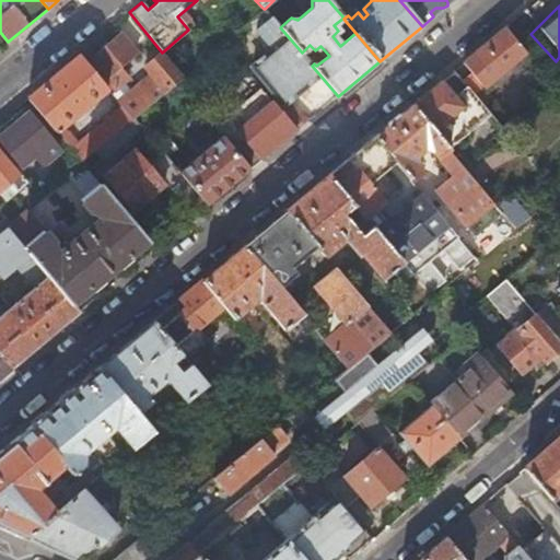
[(283,104),(278,108),(296,131),(308,120),(291,98),(319,74),(312,66),(302,53),(280,27),(272,19),(257,31),(273,49),(253,67),(283,104)]
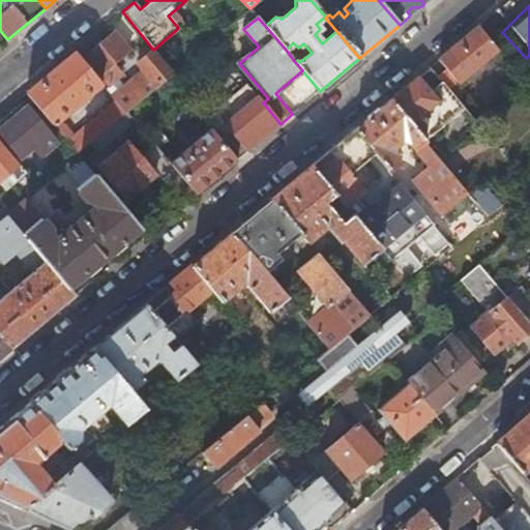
[(472,70),(497,50),(478,26),(440,59),(459,82),(461,80),(466,86),(477,77),(472,70)]
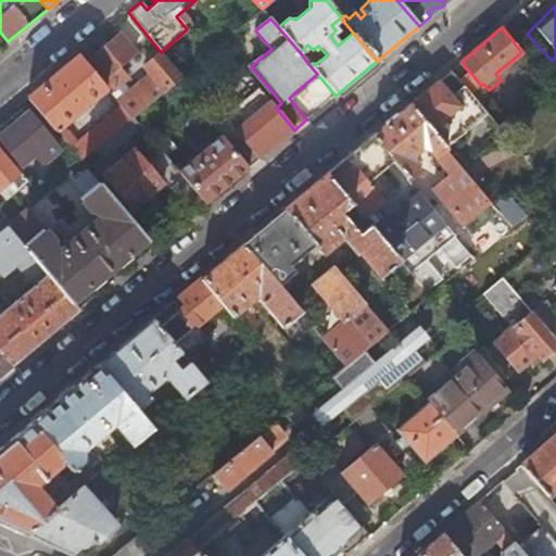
[(118,66),(136,52),(121,34),(91,60),(115,88),(123,83),(118,77),(124,73),(118,66)]
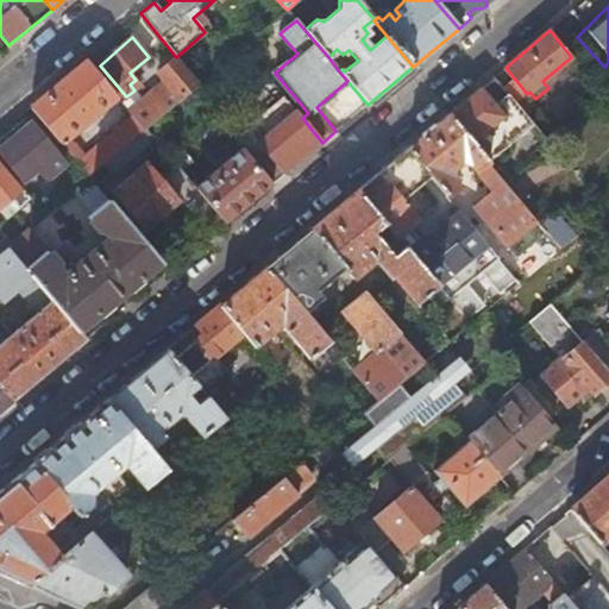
[(164,80),(127,111),(144,129),(145,127),(193,88),(198,83),(176,57),(157,71),(164,80)]
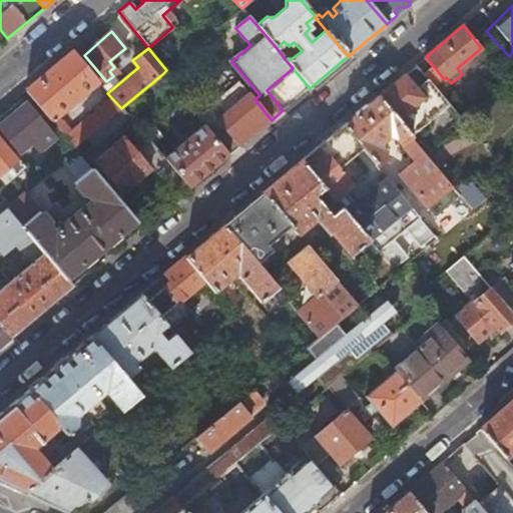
[(72,50),(26,89),(51,119),(98,81),(72,50)]
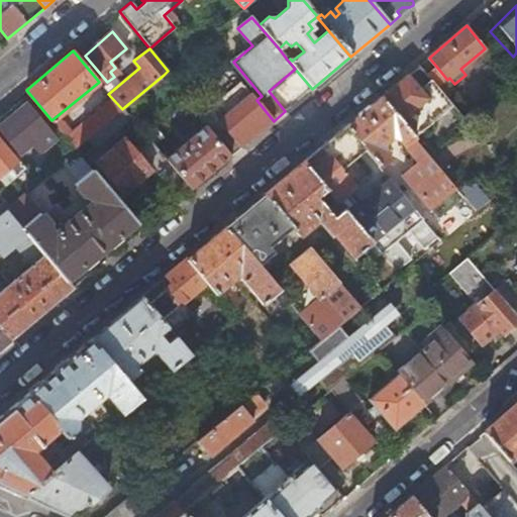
[(410,74),(382,97),(415,137),(428,153),(429,156),(436,149),(420,131),(453,104),(432,79),(421,88),(410,74)]
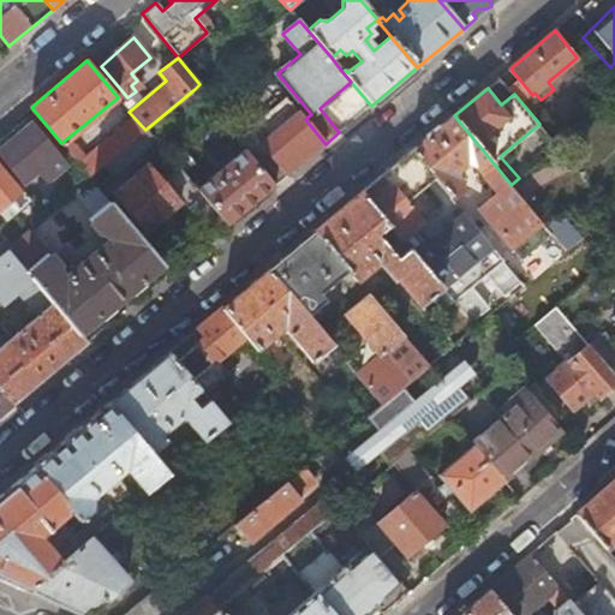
[(239,143),(245,150),(275,186),(326,144),(305,119),(299,112),(262,142),(254,131),(239,143)]
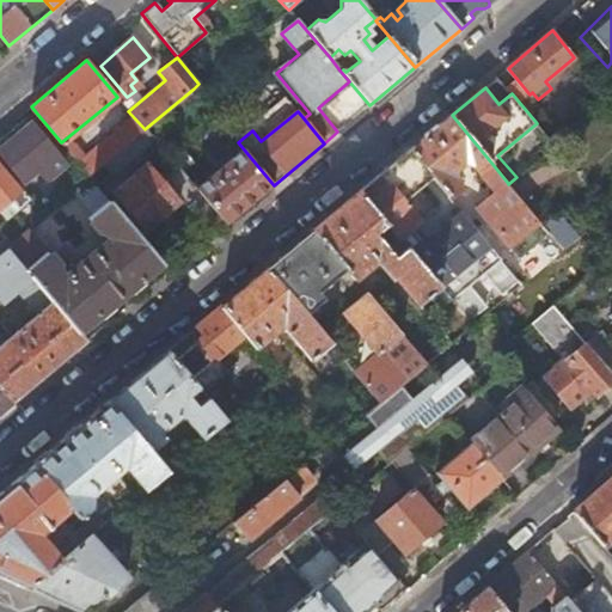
[(452,115),(410,150),(433,178),(448,196),(463,185),(456,178),(456,169),(464,161),(472,164),(479,172),(481,171),(491,163),(452,115)]
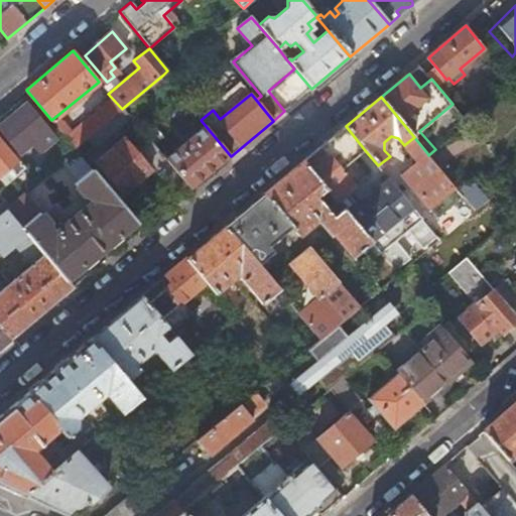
[(27,103),(0,125),(0,128),(19,151),(48,128),(27,103)]
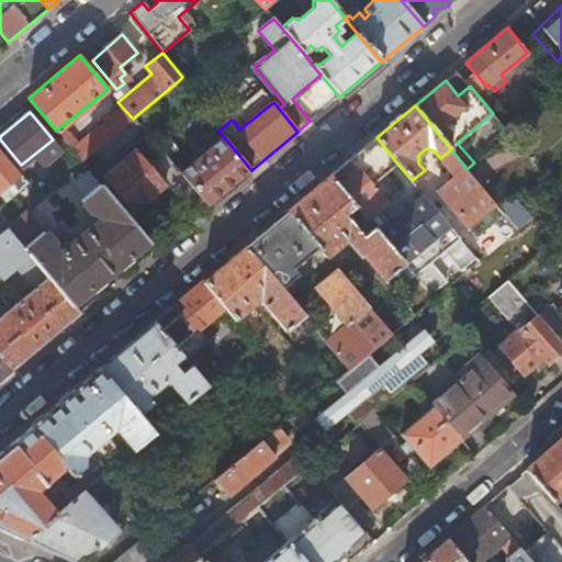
[(134,117),(133,119),(119,131),(130,143),(145,131),(134,117)]
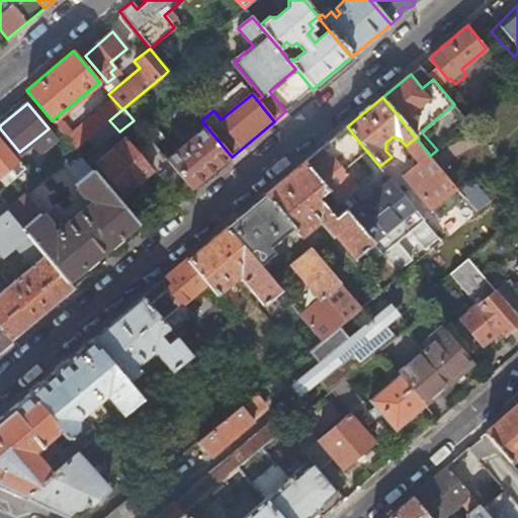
[(62,123),(58,127),(62,132),(66,127),(62,123)]
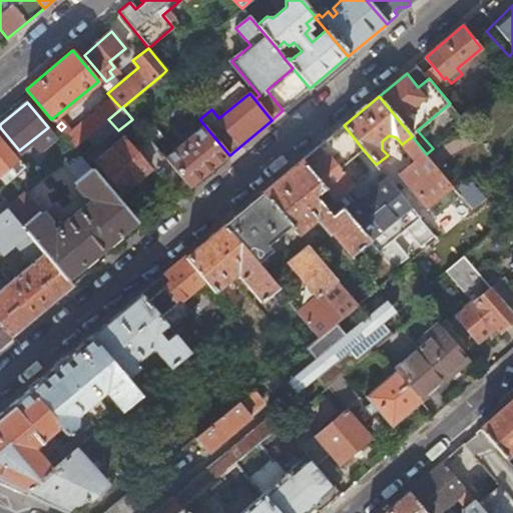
[(164,158),(189,188),(229,155),(204,125),(164,158)]
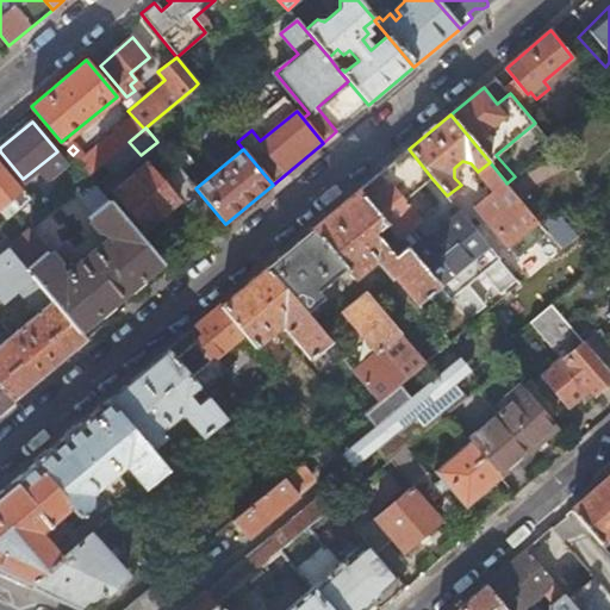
[(409,149),(359,191),(396,235),(412,255),(424,244),(408,225),(417,218),(403,201),(431,178),(409,149)]
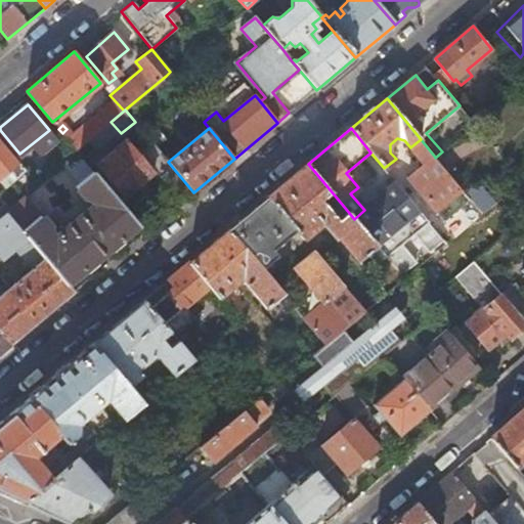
[(0,176),(18,161),(0,138),(0,176)]
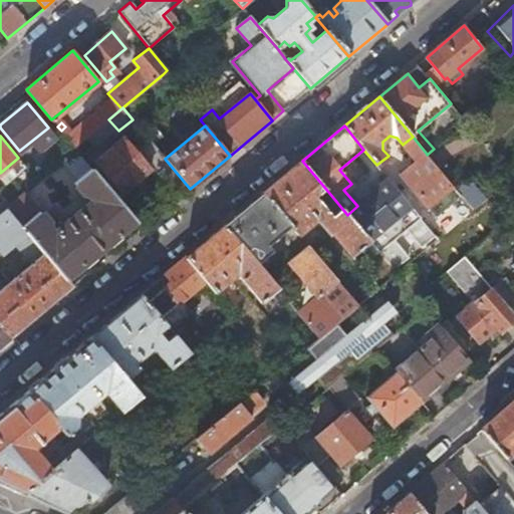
[(426,153),(413,137),(404,144),(417,160),(426,153)]
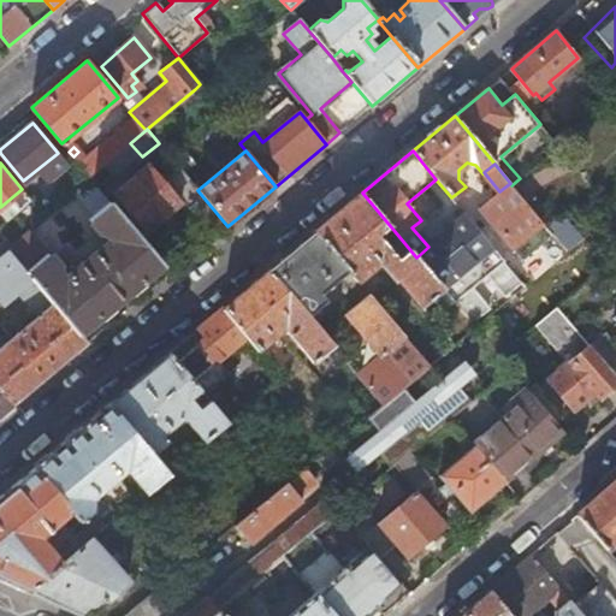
[(178,205),(209,241),(227,226),(197,190),(177,165),(159,179),(148,165),(116,191),(148,230),(178,205)]
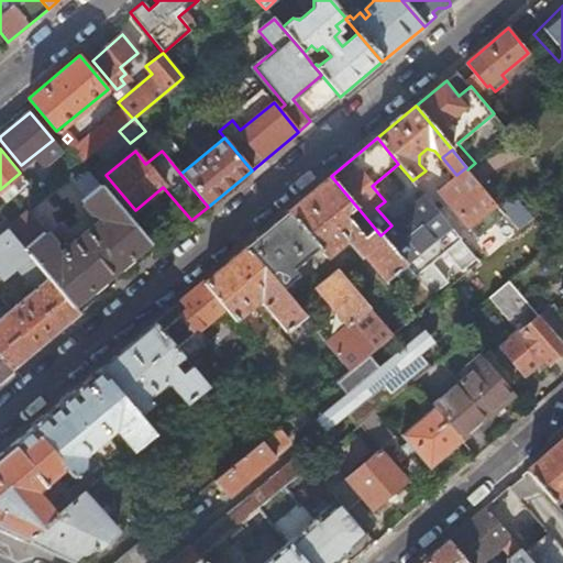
[(467,169),(466,167),(456,175),(439,189),(476,236),(504,214),(467,169)]
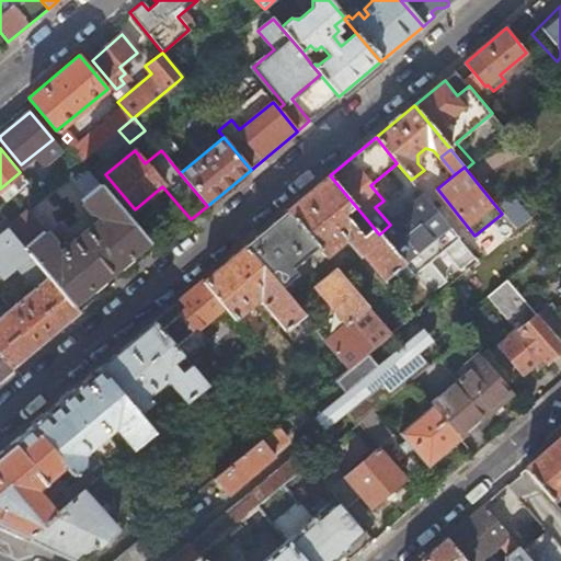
[(330,175),(288,210),(323,253),(344,237),(358,253),(361,251),(382,277),(402,262),(379,235),(364,216),(330,175)]
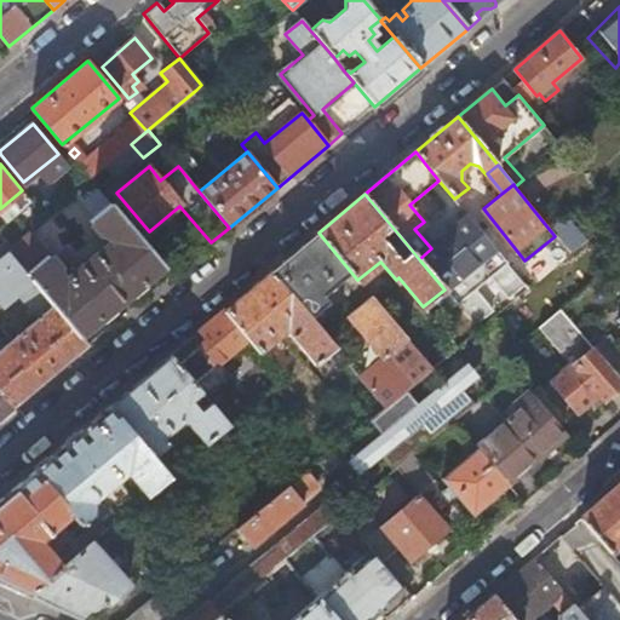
[(9,247),(81,336),(164,267),(112,205),(91,222),(101,233),(108,234),(114,242),(110,245),(108,245),(93,256),(81,267),(70,276),(70,277),(64,282),(59,275),(59,268),(28,230),(12,244),(9,247)]
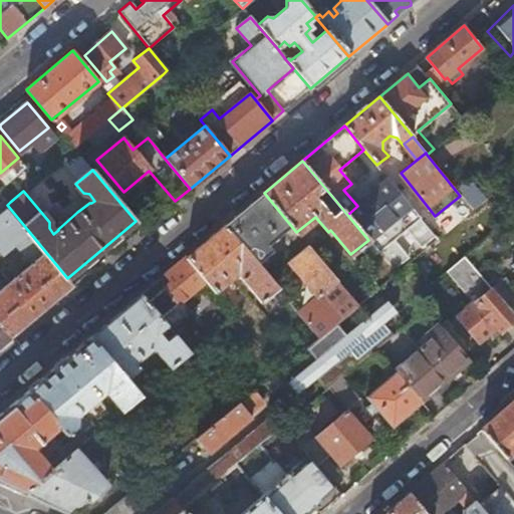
[(347,215),(368,240),(377,251),(420,217),(389,180),(357,206),(347,215)]
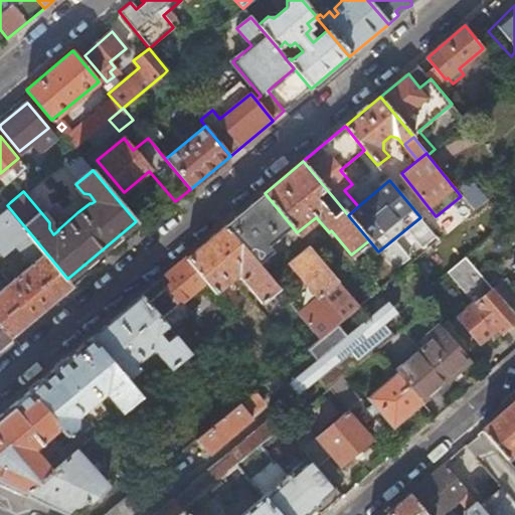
[(0,210),(7,205),(10,202),(0,190),(0,210)]
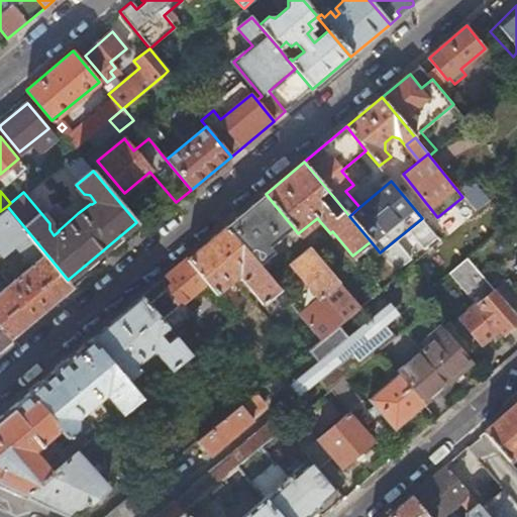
[(319,297),(299,313),(320,338),(358,307),(298,233),(266,194),(227,226),(259,265),(275,251),(270,245),(287,231),(303,249),(290,261),(319,297)]
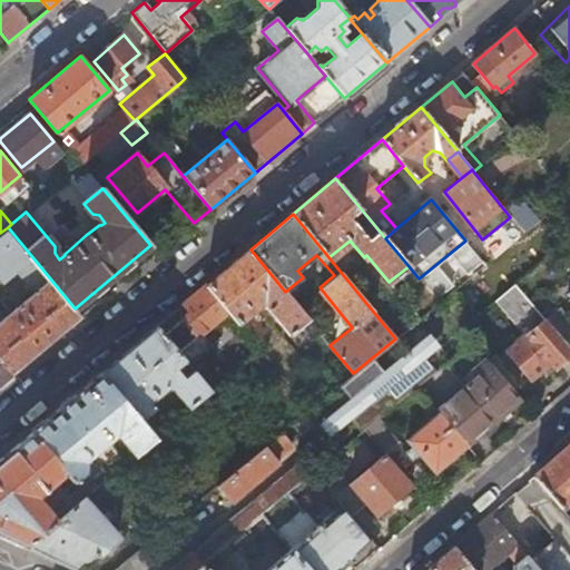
[(0,357),(13,374),(82,316),(75,308),(8,227),(0,233),(0,276),(3,282),(17,271),(33,293),(0,320),(0,357)]
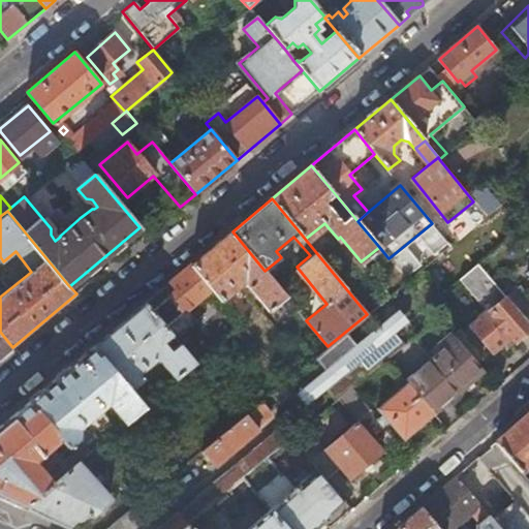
[(212,287),(222,301),(245,282),(268,310),(285,296),(265,271),(232,231),(193,265),(212,287)]
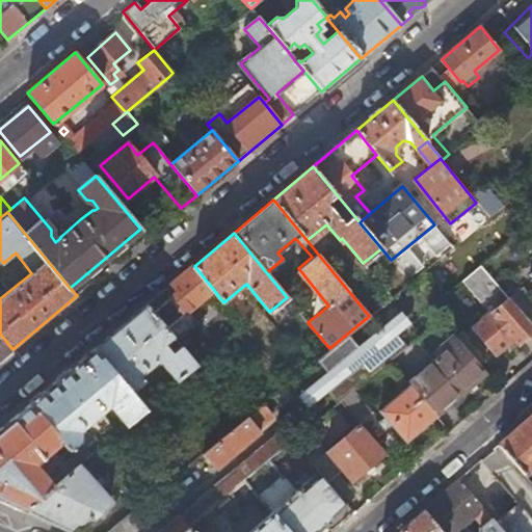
[(481,265),(461,281),(489,313),(473,327),(494,352),(512,337),(517,342),(531,329),(531,325),(527,319),(508,297),(481,265)]
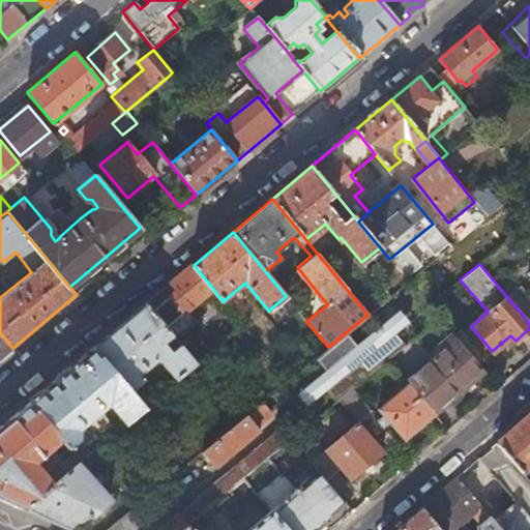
[(187,308),(212,288),(194,265),(172,283),(178,290),(171,297),(169,295),(151,310),(174,339),(193,324),(187,317),(192,314),(187,308)]
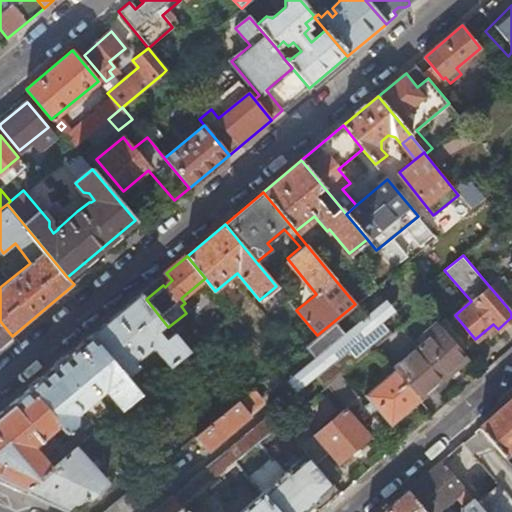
[(489,286),(507,307),(511,303),(511,285),(502,275),(489,286)]
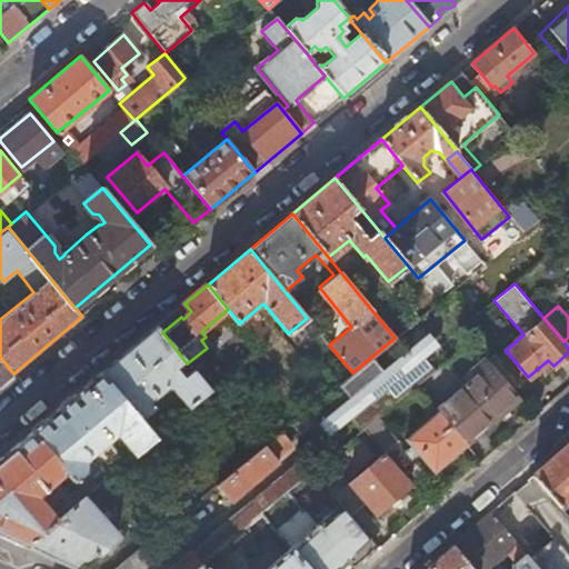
[(201,381),(187,363),(162,332),(157,327),(102,372),(139,418),(155,406),(150,400),(167,388),(172,388),(189,408),(209,390),(201,381)]
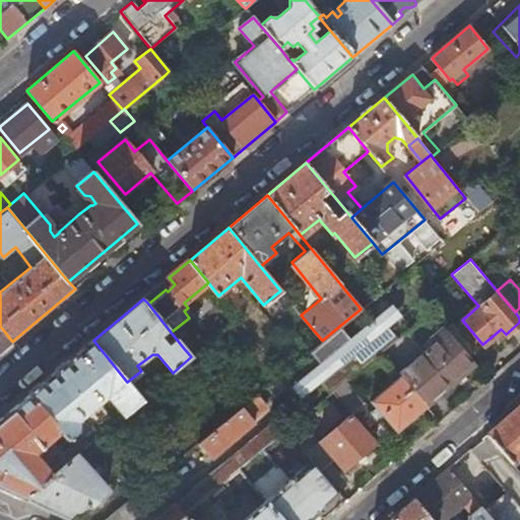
[(430,312),(405,331),(424,350),(396,374),(399,377),(421,402),(470,361),(430,312)]
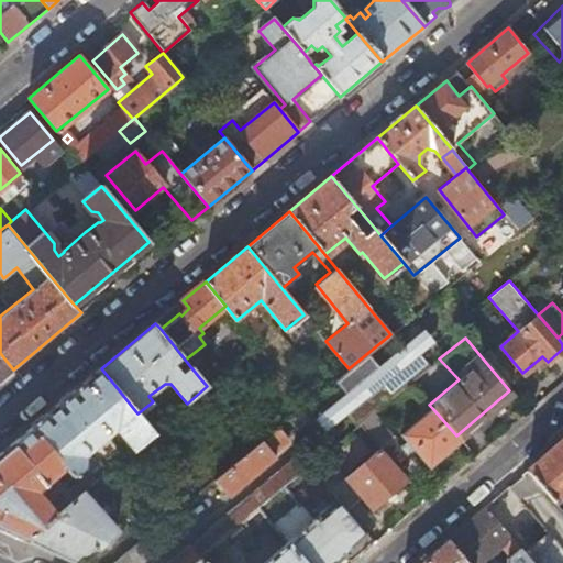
[(0,379),(13,370),(0,353),(0,379)]
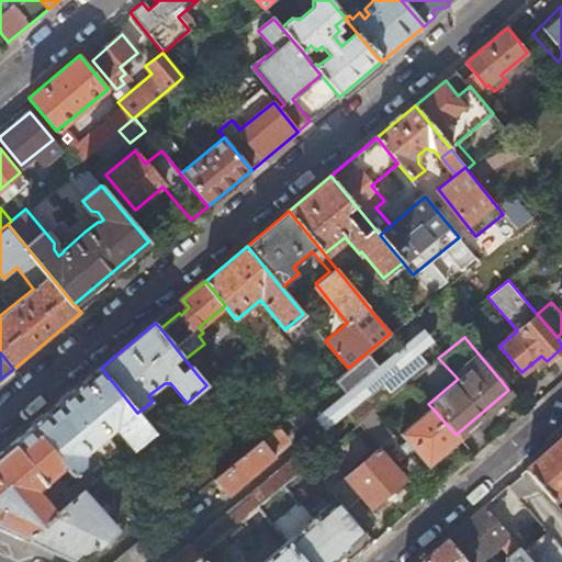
[(206,385),(221,373),(214,364),(199,377),(206,385)]
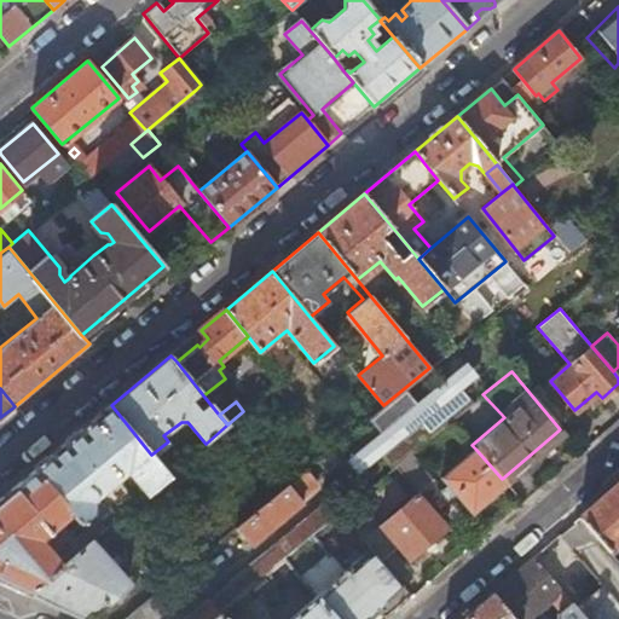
[(145,493),(168,475),(151,455),(111,405),(35,468),(76,518),(80,522),(90,514),(91,502),(88,499),(125,469),(132,467),(137,473),(131,478),(145,493)]
